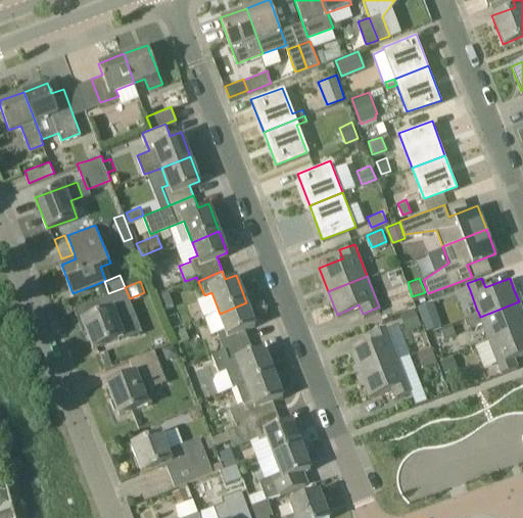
[(137,319),(130,298),(125,287),(108,293),(100,296),(102,301),(104,310),(82,319),(93,346),(124,334),(119,324),(137,319)]
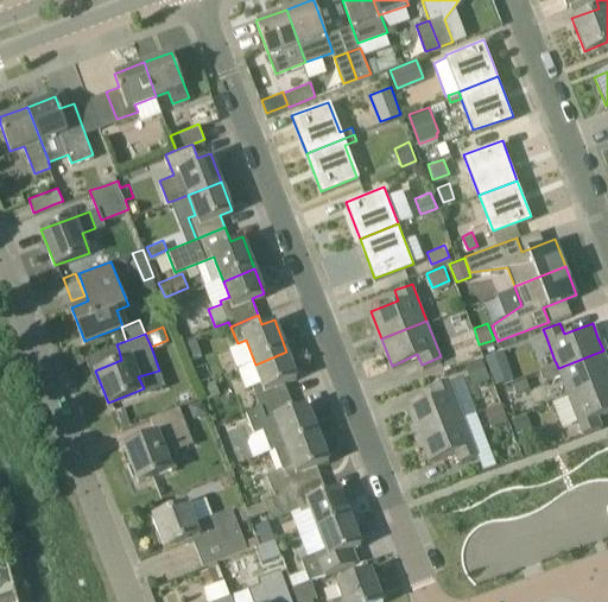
[(202,352),(195,336),(184,340),(190,356),(202,352)]
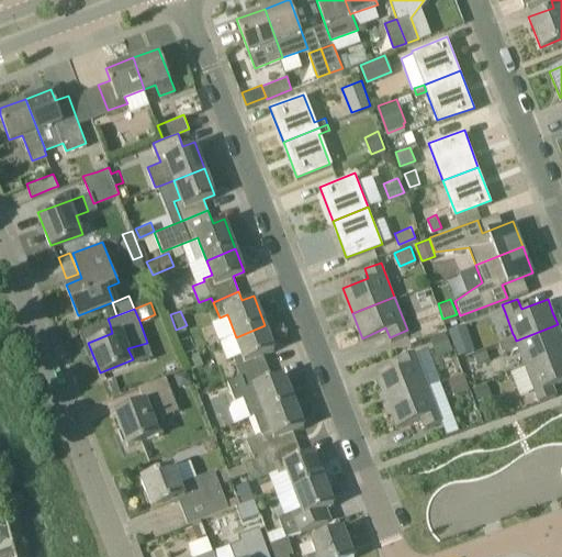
[(502,352),(518,345),(520,353),(526,365),(561,351),(561,336),(558,324),(516,341),(514,335),(498,342),(502,352)]
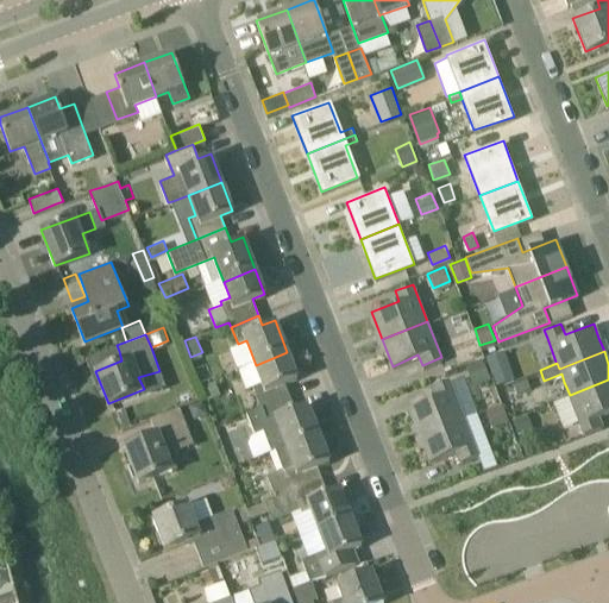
[(249,416),(290,399),(284,382),(296,377),(287,352),(256,365),(262,382),(253,385),(256,390),(262,404),(246,410),(249,416)]
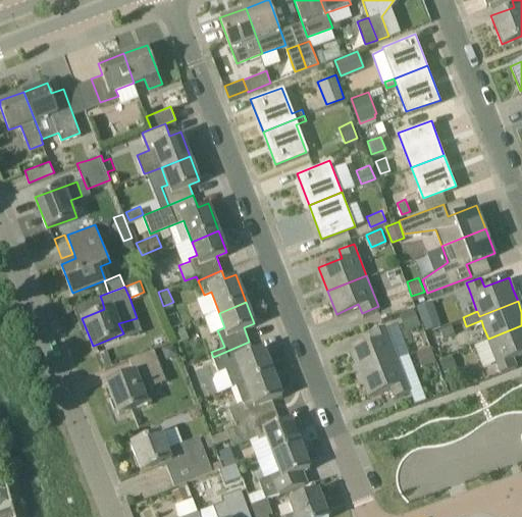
[(420,324),(413,306),(399,311),(405,329),(420,324)]
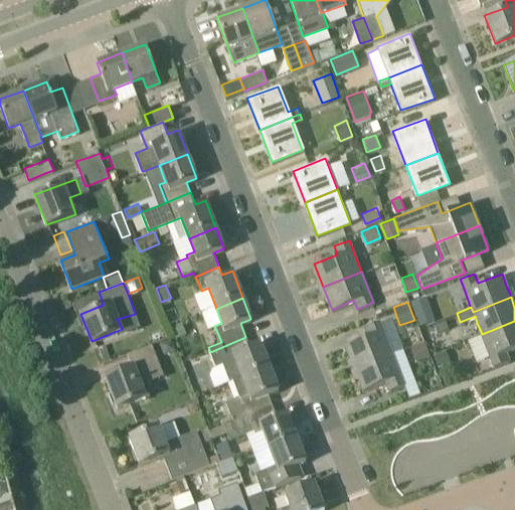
[(435,318),(431,308),(415,314),(418,323),(435,318)]
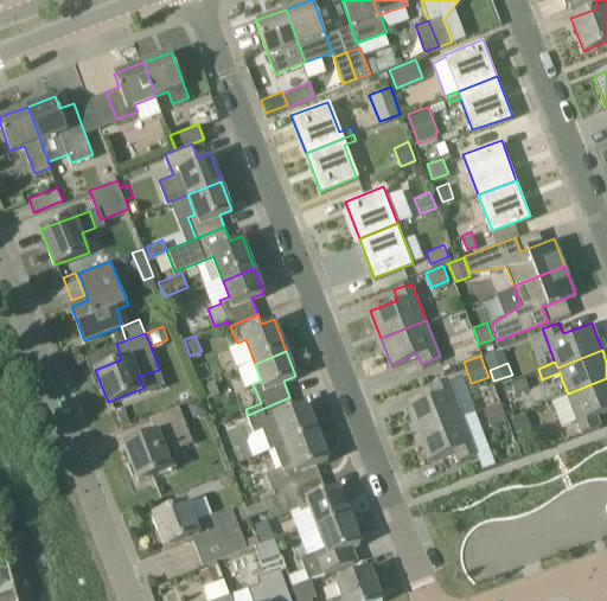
[(515,391),(528,385),(524,376),(510,381),(515,391)]
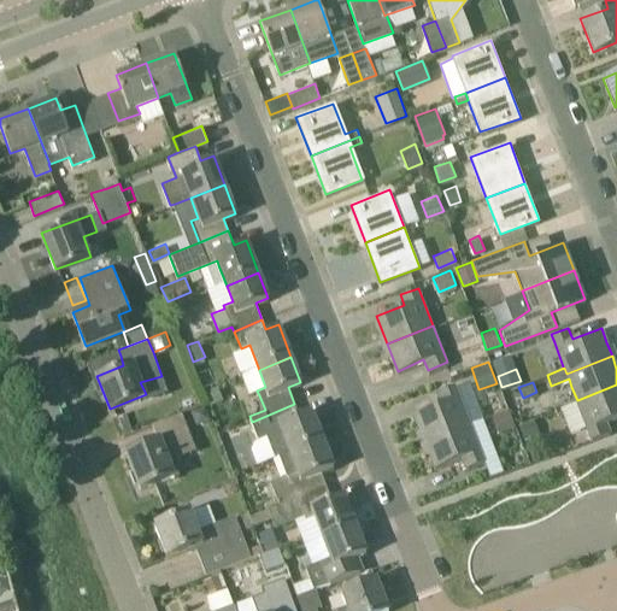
[(217,383),(204,388),(210,403),(223,398),(217,383)]
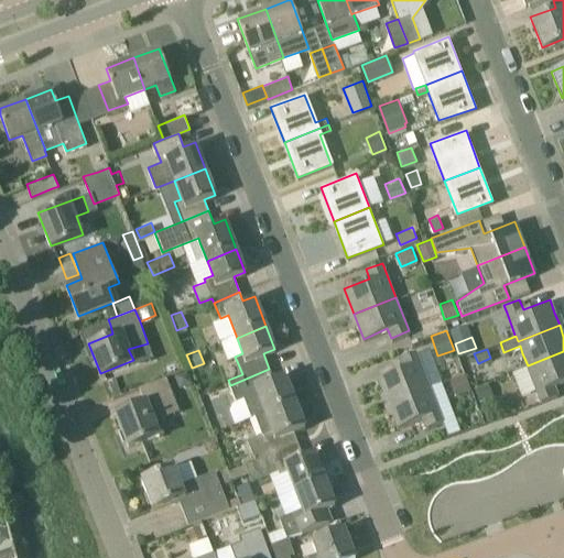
[(388,401),(430,384),(416,351),(400,358),(403,369),(378,376),(388,401)]
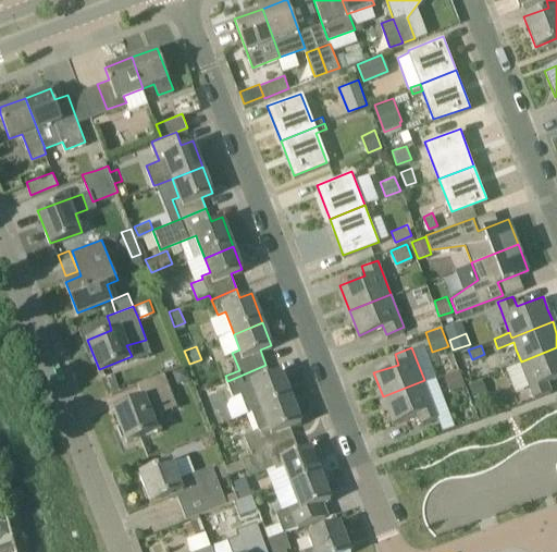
[(551,390),(546,380),(556,376),(556,347),(521,362),(523,369),(534,396),(551,390)]
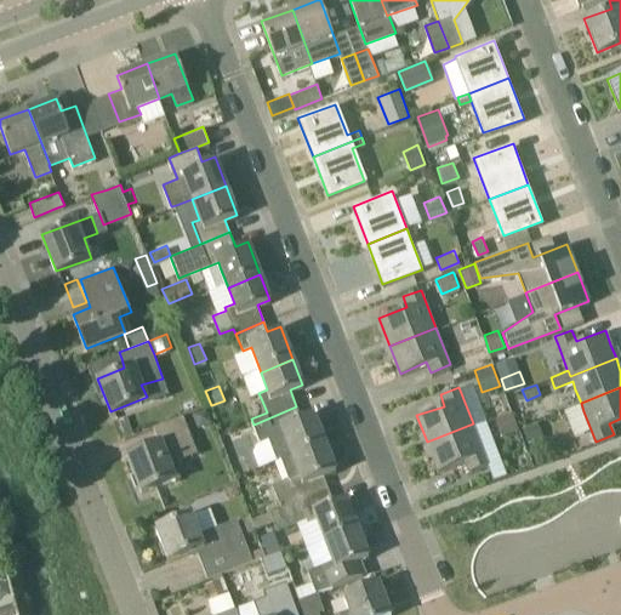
[(212,420),(206,405),(192,413),(198,426),(212,420)]
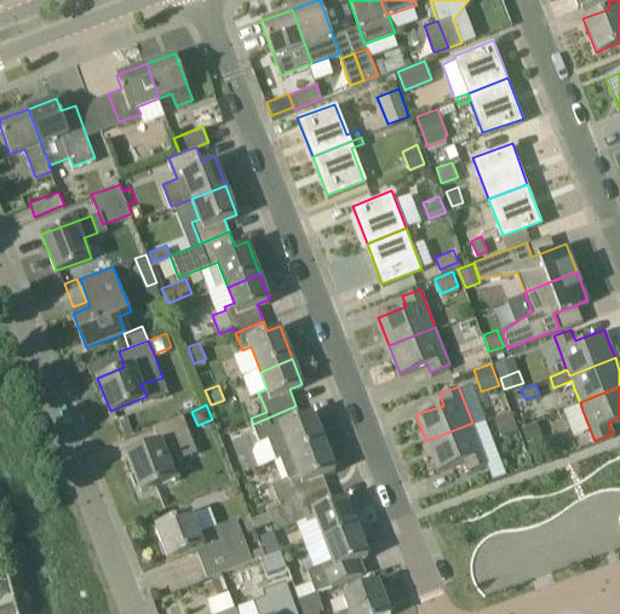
[(281,462),(325,443),(313,411),(299,415),(296,406),(253,424),(259,440),(271,435),(281,462)]
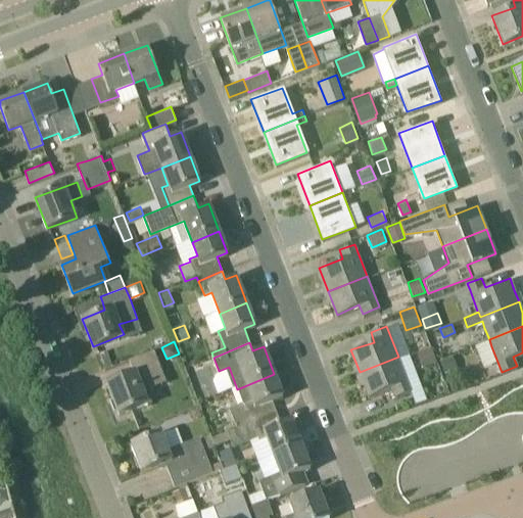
[(422,365),(434,361),(436,360),(431,345),(417,350),(417,351),(422,365)]
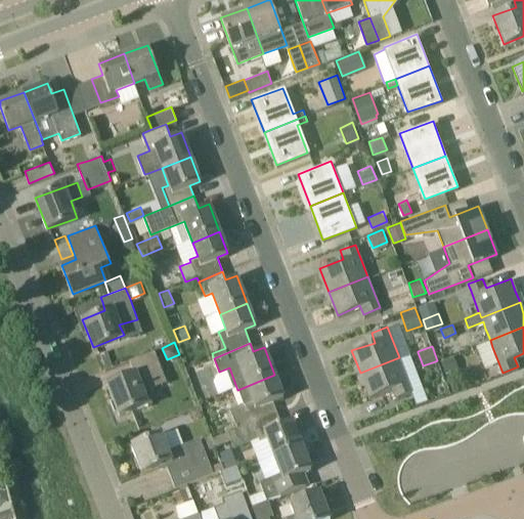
[(113,364),(106,348),(98,351),(104,368),(113,364)]
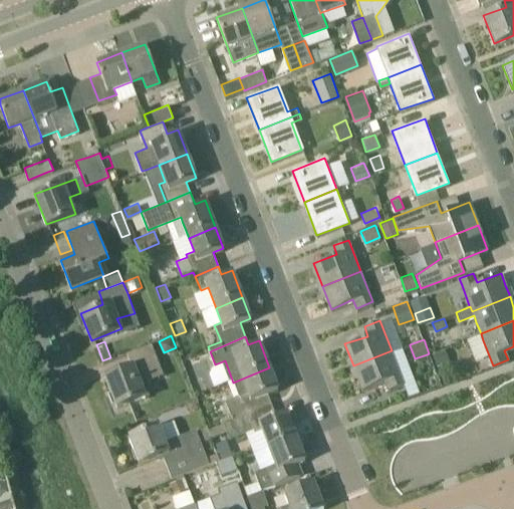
[(141,383),(164,373),(154,347),(151,342),(126,352),(130,358),(133,364),(104,375),(116,406),(146,395),(141,383)]
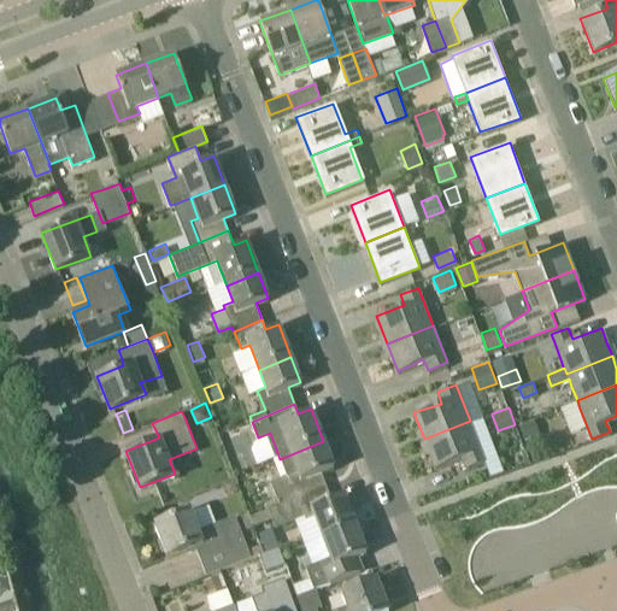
[(539,432),(534,416),(518,421),(524,438),(539,432)]
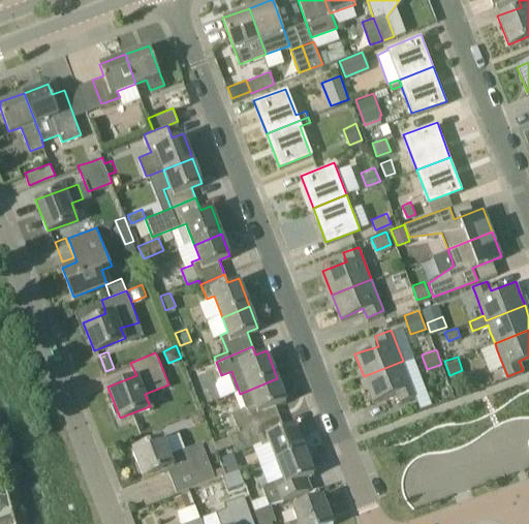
[(399,401),(415,395),(416,394),(403,361),(364,376),(372,400),(396,392),(399,401)]
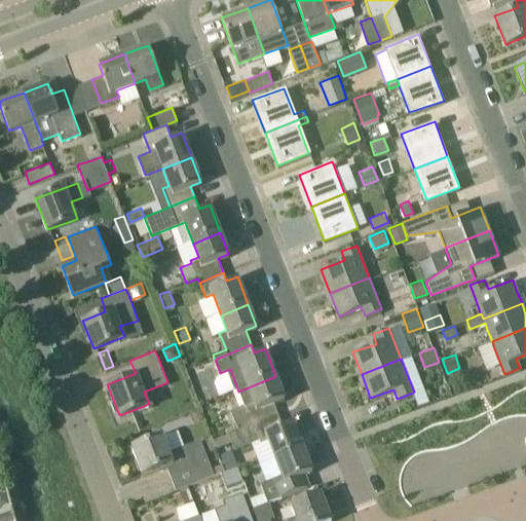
[(236,429),(277,413),(273,402),(284,398),(275,376),(238,392),(243,405),(230,410),(235,423),(236,429)]
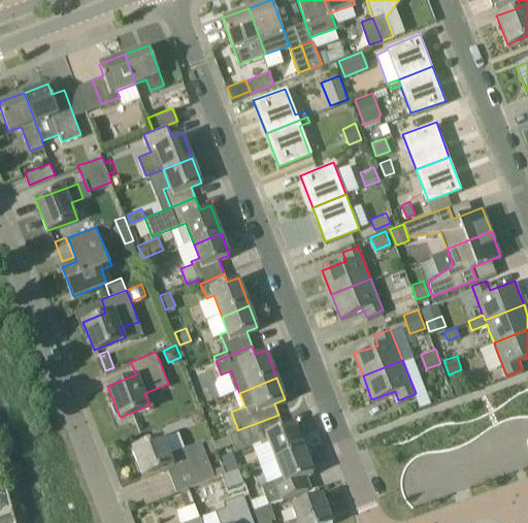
[(284,426),(278,415),(237,430),(230,433),(236,449),(260,439),(261,443),(266,440),(273,458),(303,447),(294,422),(284,426)]
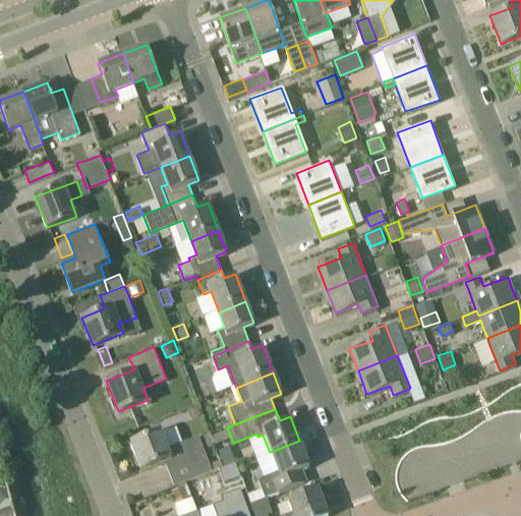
[(165,460),(172,478),(173,483),(212,468),(198,434),(168,446),(162,430),(130,442),(140,469),(165,460)]
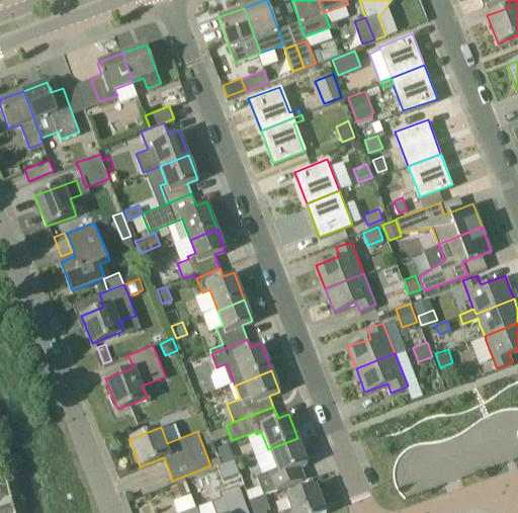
[(260,484),(263,493),(265,493),(277,488),(277,489),(301,479),(296,466),(308,463),(297,438),(268,449),(274,466),(256,474),(259,483),(260,484)]
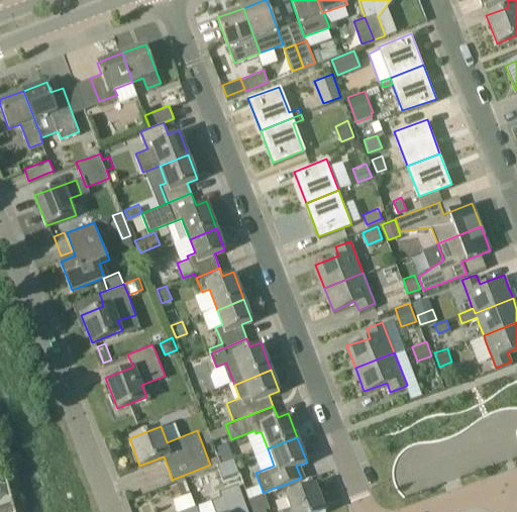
[(239,474),(233,458),(217,465),(222,481),(239,474)]
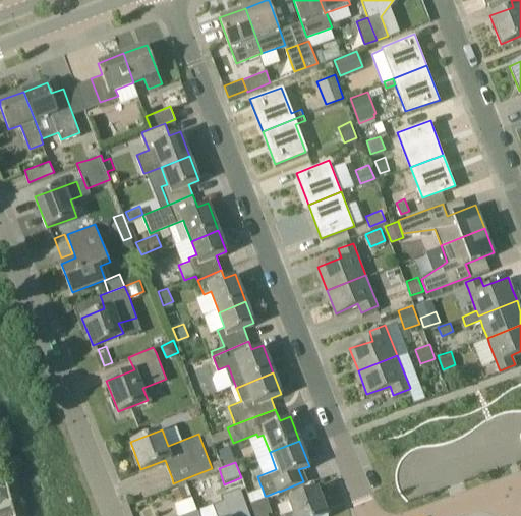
[(172,489),(177,499),(190,493),(185,482),(172,489)]
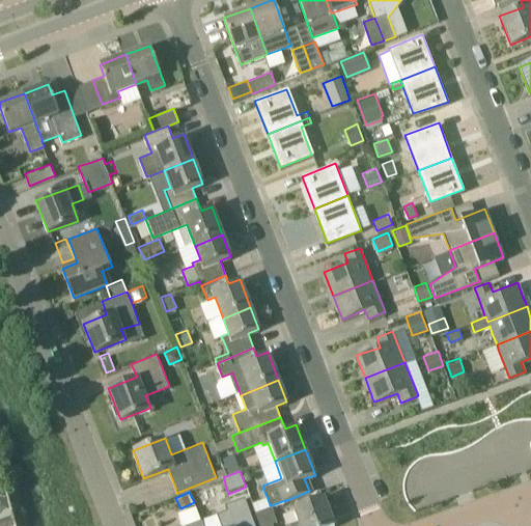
[(251,502),(254,510),(270,505),(267,496),(251,502)]
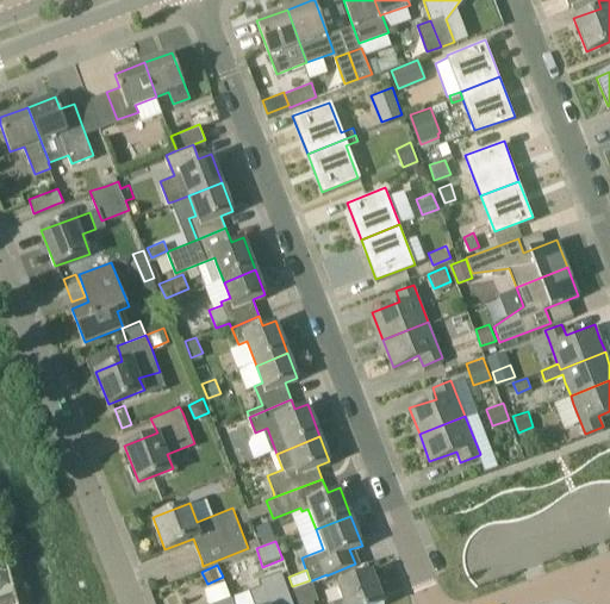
[(378,603),(384,602),(373,574),(372,571),(338,583),(340,584),(344,596),(331,601),(332,603),(378,603)]
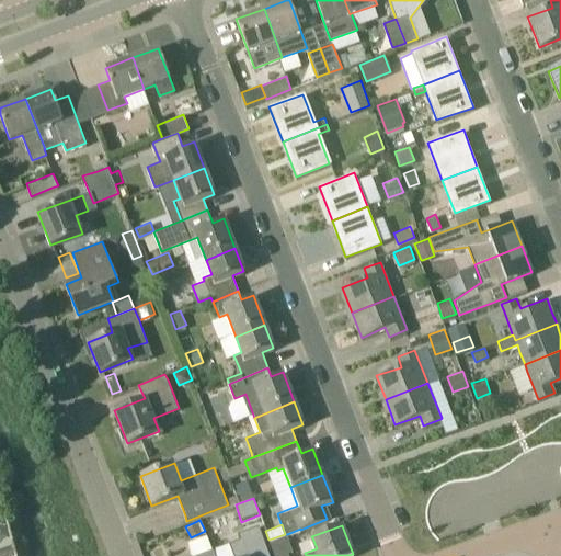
[(261,555),(255,539),(253,533),(228,543),(231,555),(261,555)]
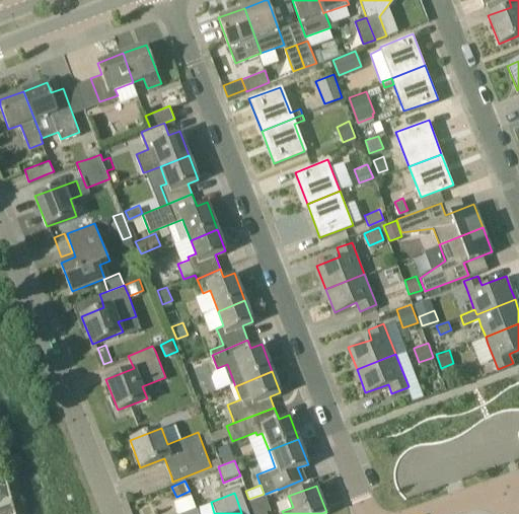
[(266,513),(267,513),(266,510),(271,508),(264,494),(248,499),(253,513),(266,513)]
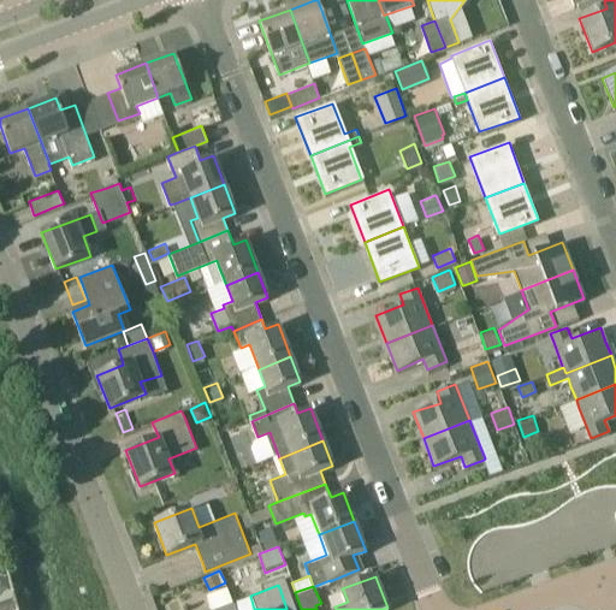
[(12,596),(0,599),(0,609),(16,606),(12,596)]
